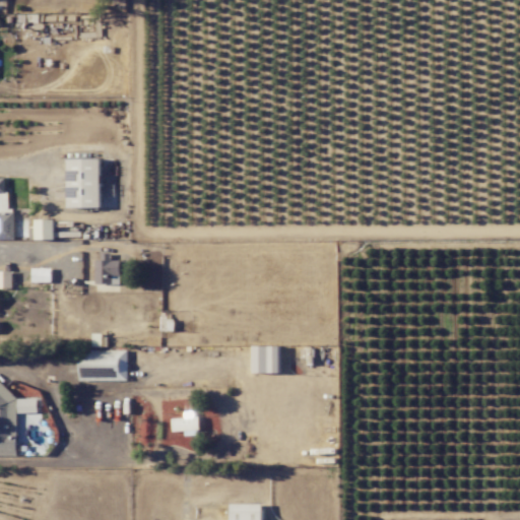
[(101,158),(67,158),(67,207),(101,207),(101,158)]
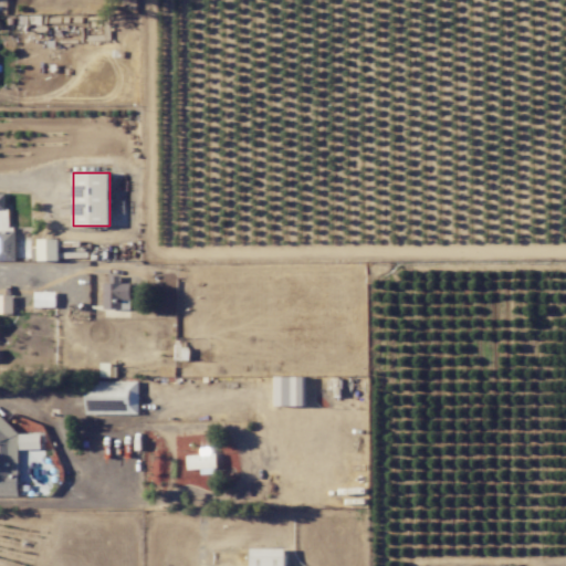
[(0,245),(0,260),(16,260),(16,229),(8,229),(8,192),(0,192),(0,245)]
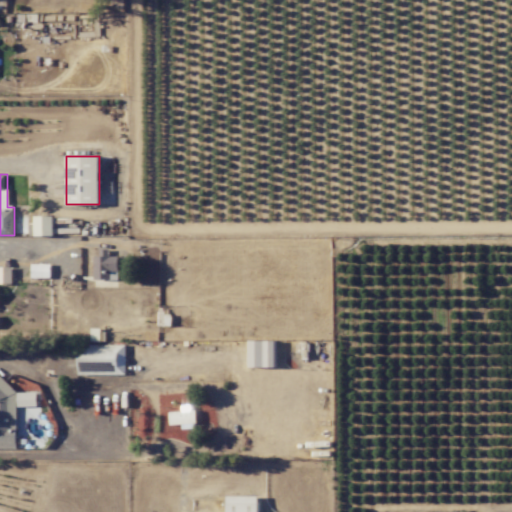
[(35,216),(35,226),(29,226),(29,236),(54,235),(53,216),(35,216)]
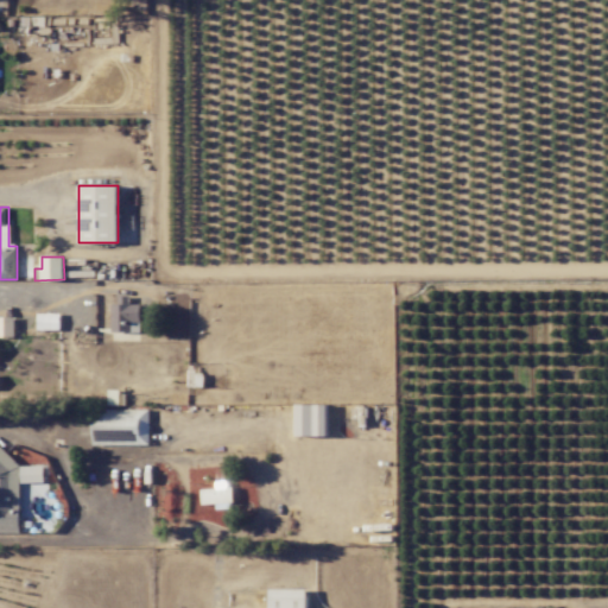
[(112,331),(140,333),(140,304),(112,304),(112,331)]
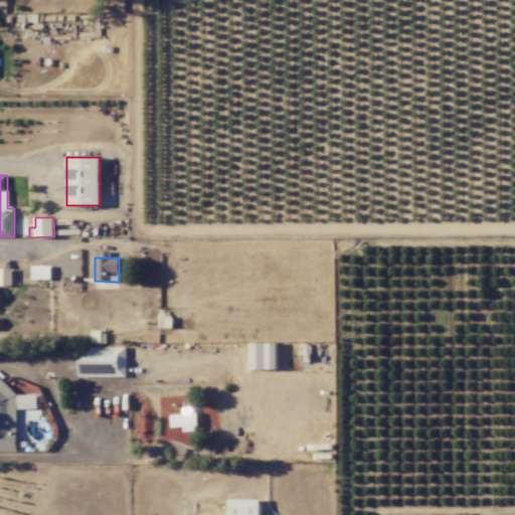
[(32,280),(51,279),(50,265),(31,266),(32,280)]
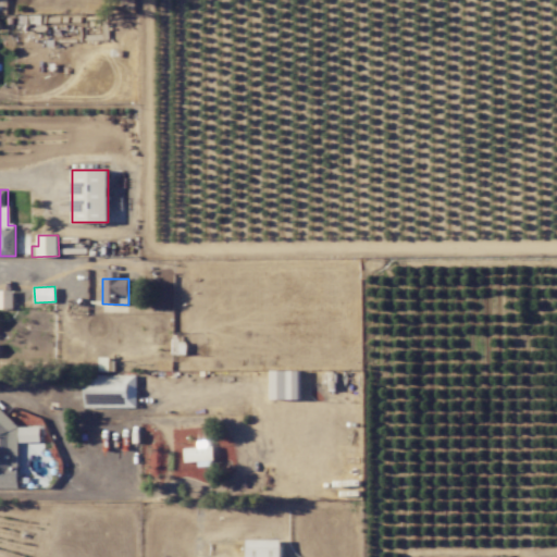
[(0,308),(14,308),(13,289),(0,289),(0,308)]
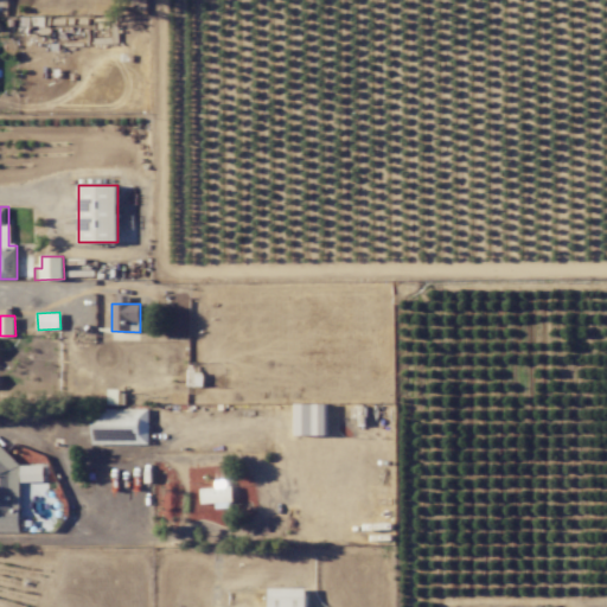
[(148,408),(93,409),(93,445),(148,443),(148,408)]
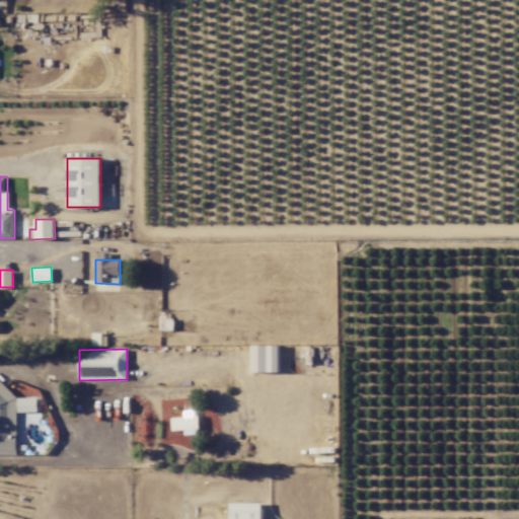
[(16,412),(38,412),(38,397),(18,397),(0,380),(0,454),(16,454),(16,412)]
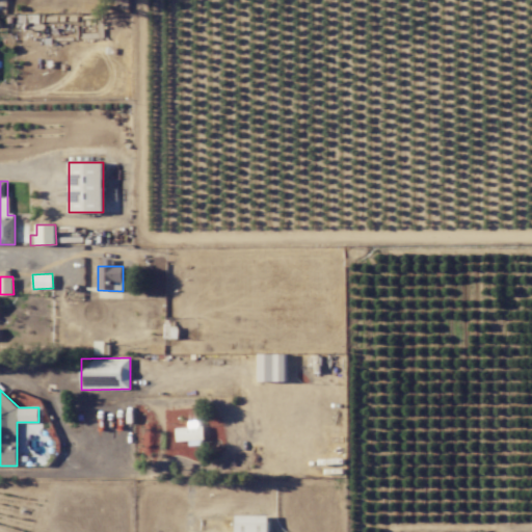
[(177,427),(177,441),(204,440),(204,427),(177,427)]
